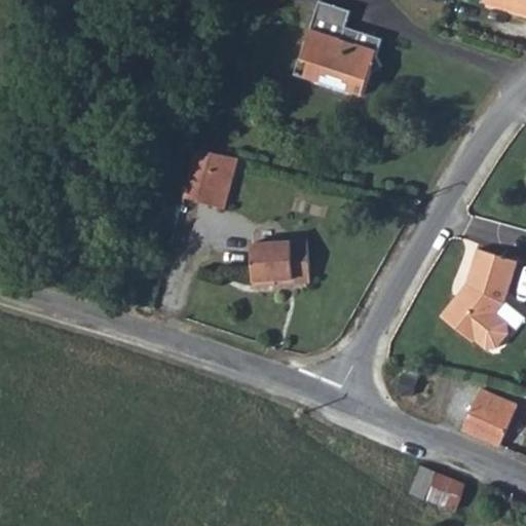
[(346,8),(320,0),(301,53),(311,59),(306,73),(362,91),(367,71),(380,65),(372,57),(380,37),(341,24),(346,8)]
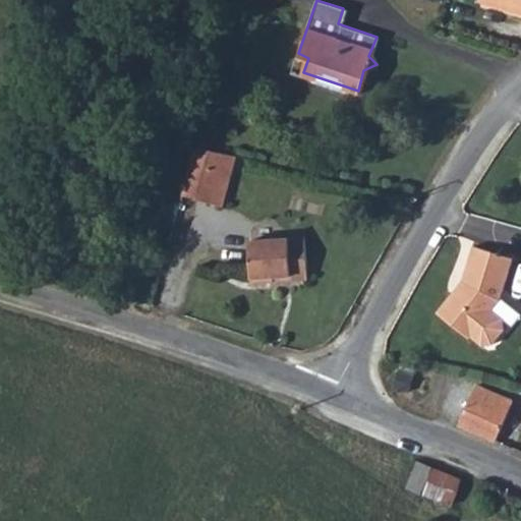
[(520,0),(486,0),(484,11),(520,19),(520,0)]
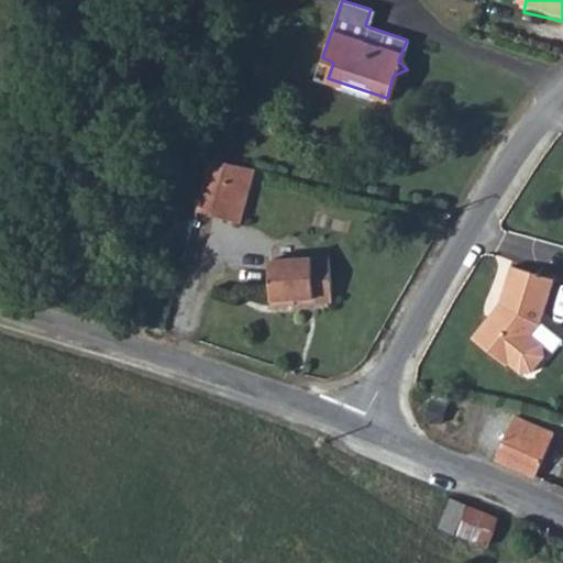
[(213,161),(200,157),(188,208),(200,212),(213,161)]
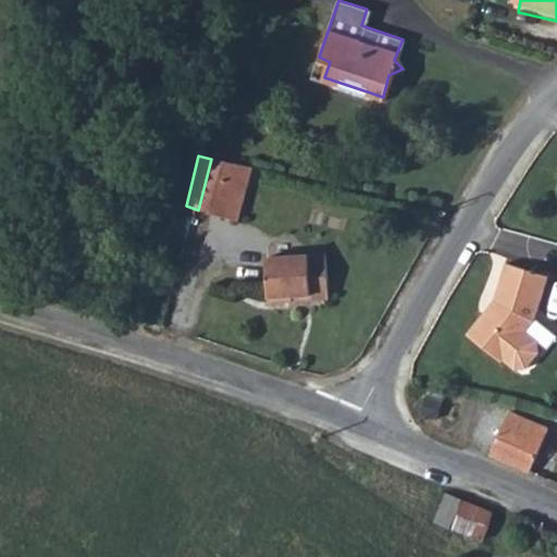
[(237,164),(211,159),(198,210),(226,217),(237,164)]
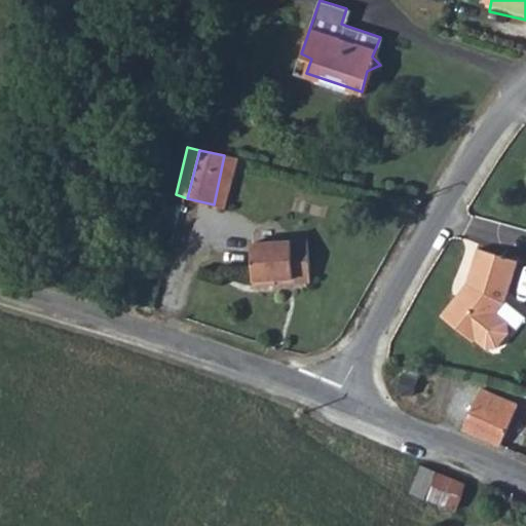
[(520,260),(482,242),(467,275),(471,279),(460,290),(453,290),(438,304),(466,334),(468,332),(478,343),(488,343),(502,330),(502,320),(493,309),(501,300),(520,260)]
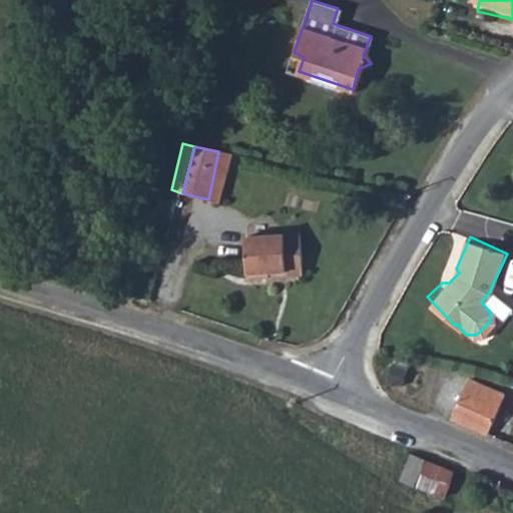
[(289,283),(303,281),(298,239),(245,245),(249,287),(271,286),(270,281),(289,280),(289,283)]
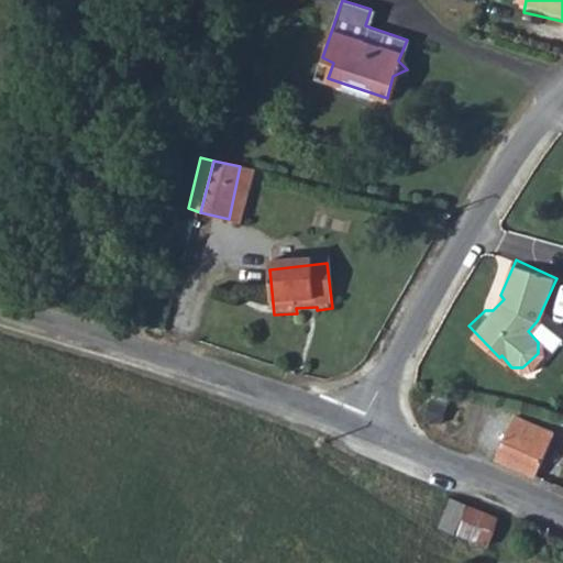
[(498,453),(538,471),(558,429),(517,412),(498,453)]
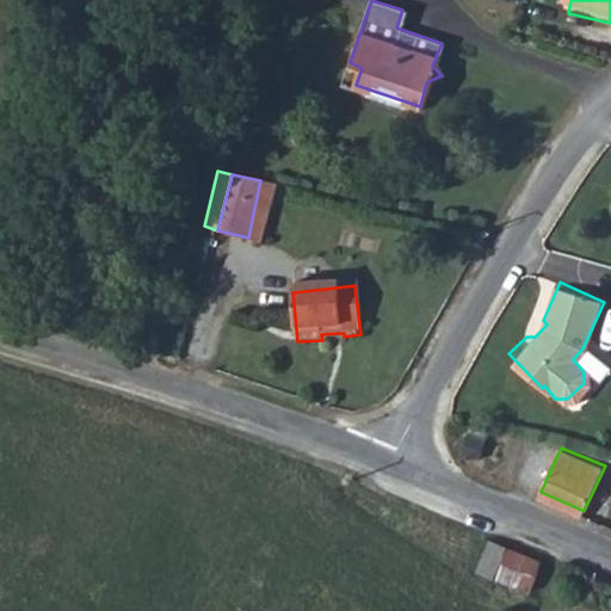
[(486,542),(477,578),(532,591),(539,555),(486,542)]
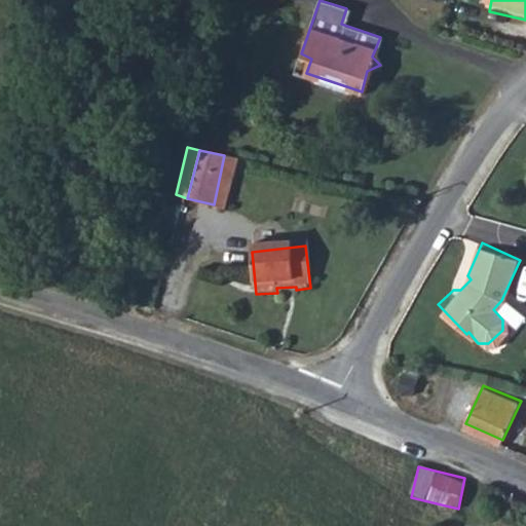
All buildings are outlined.
